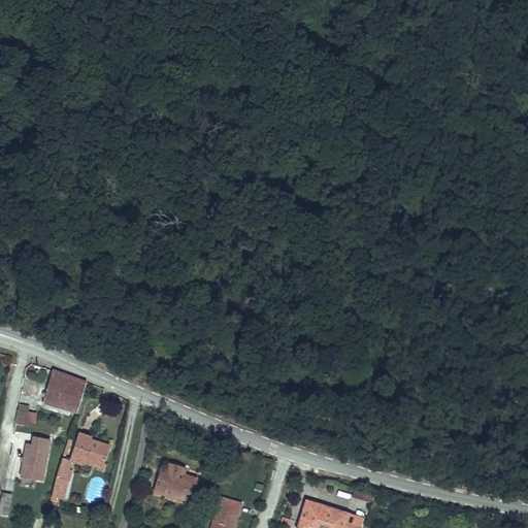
[(43,402),(77,413),(87,383),(53,370),(43,402)]
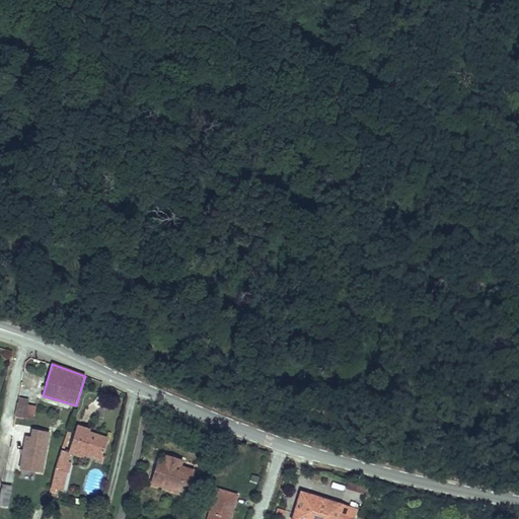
[(24,419),(27,404),(17,402),(15,417),(24,419)]
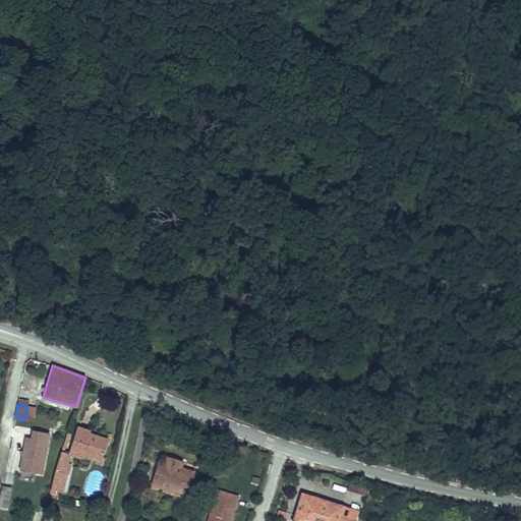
[(34,422),(37,408),(27,406),(24,420),(34,422)]
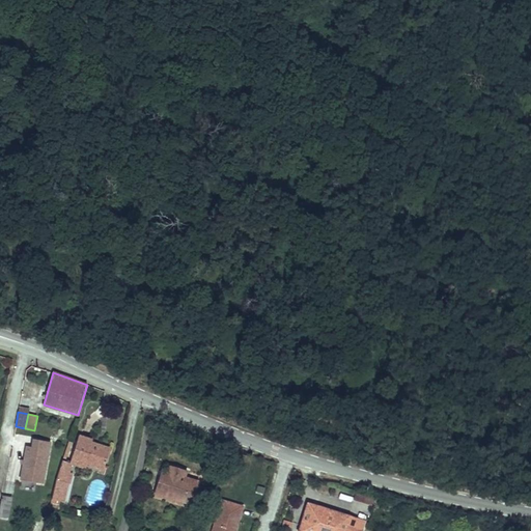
[(104,468),(110,449),(91,444),(92,440),(79,436),(70,463),(85,468),(87,463),(104,468)]
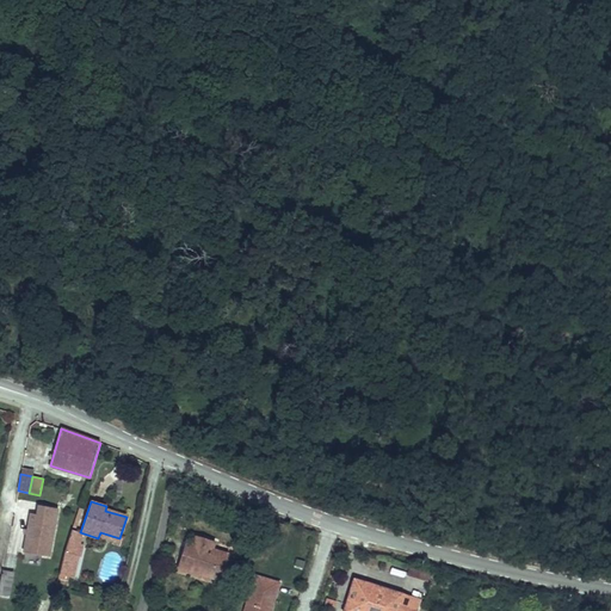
[(48,556),(57,510),(38,506),(36,516),(30,514),(23,551),(48,556)]
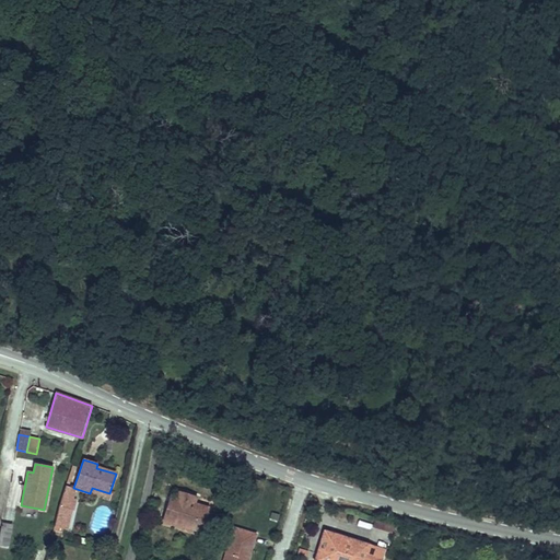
[(69,487),(77,465),(73,464),(66,486),(69,487)]
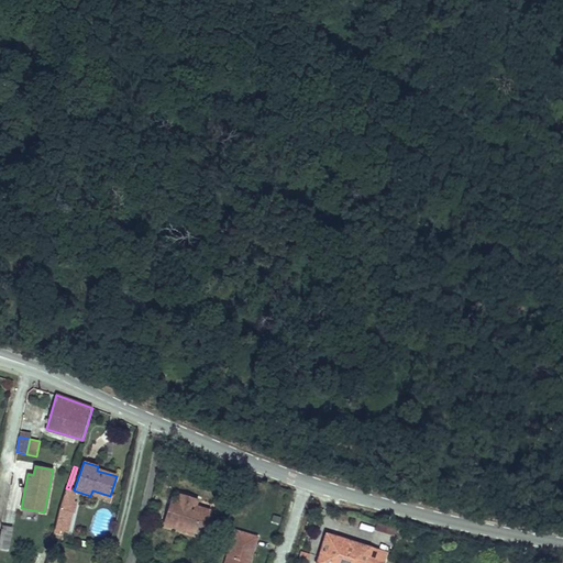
[(75,504),(78,492),(70,489),(69,489),(66,488),(63,500),(75,504)]
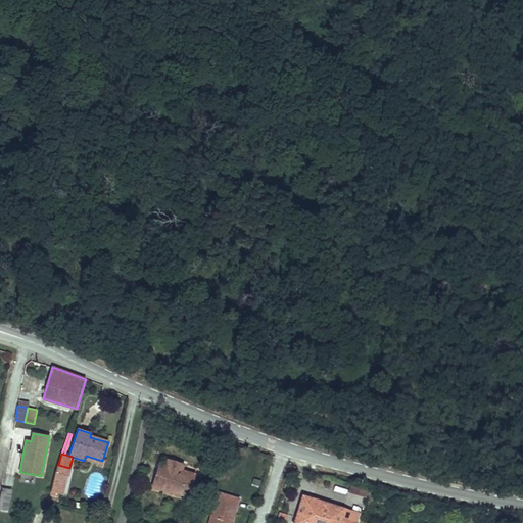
[(189,496),(195,475),(181,470),(183,463),(167,458),(164,465),(158,464),(152,485),(189,496)]
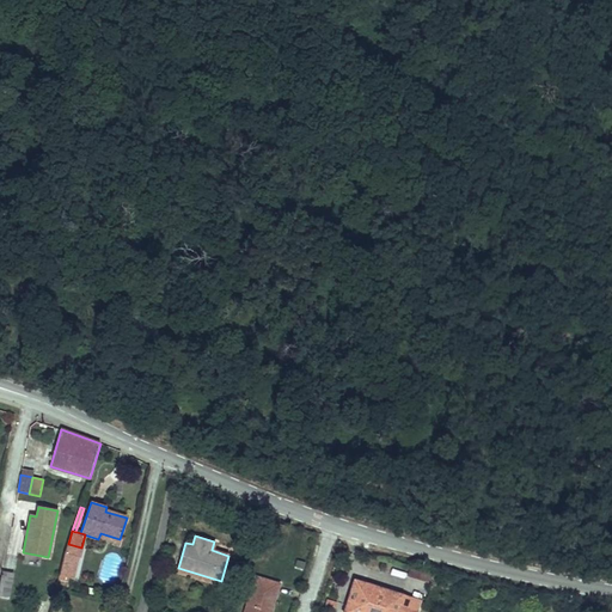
[(72,579),(77,557),(79,557),(81,548),(68,544),(65,552),(60,576),(66,577),(72,579)]
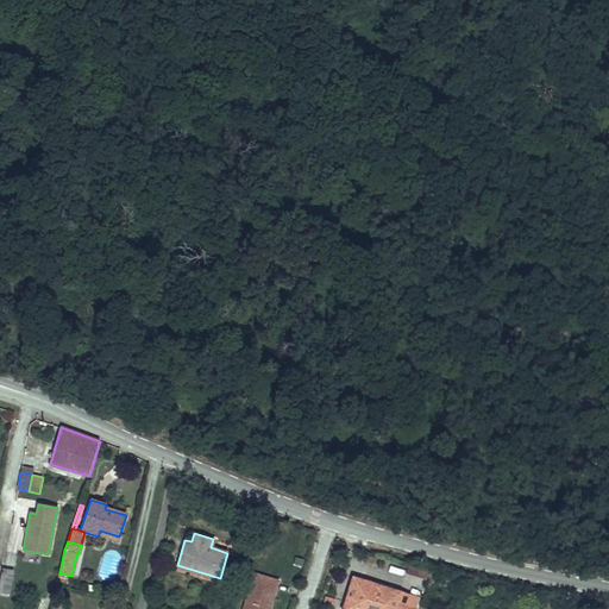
[(0,595),(8,597),(14,571),(2,569),(0,579),(0,595)]
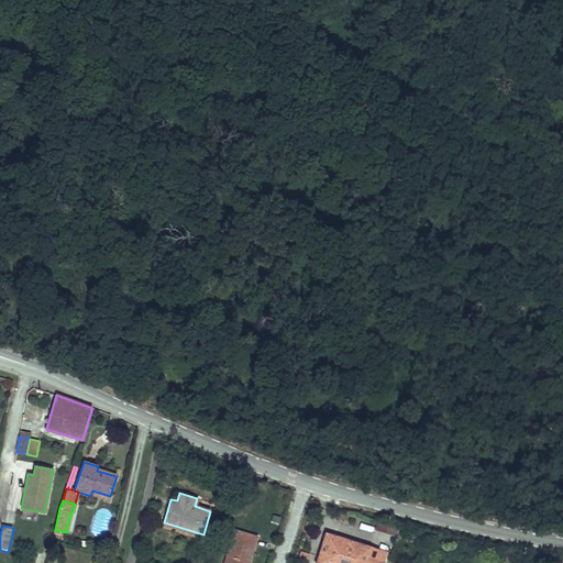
[(249,562),(257,538),(235,531),(225,562),(249,562)]
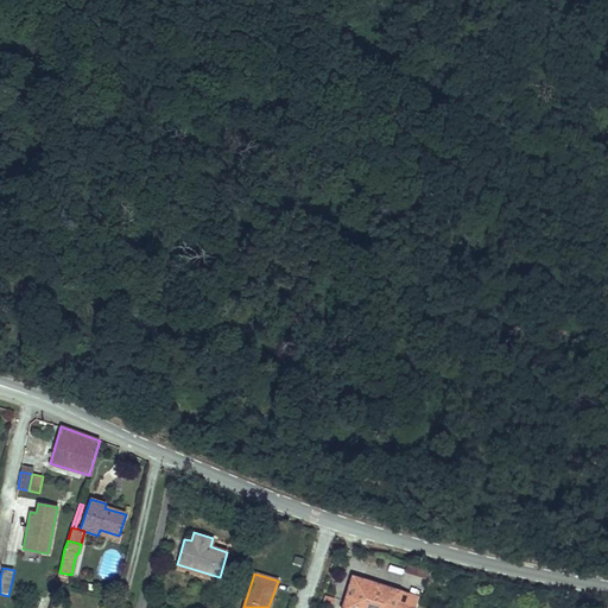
[(413,607),(417,597),(353,576),(342,607),(413,607)]
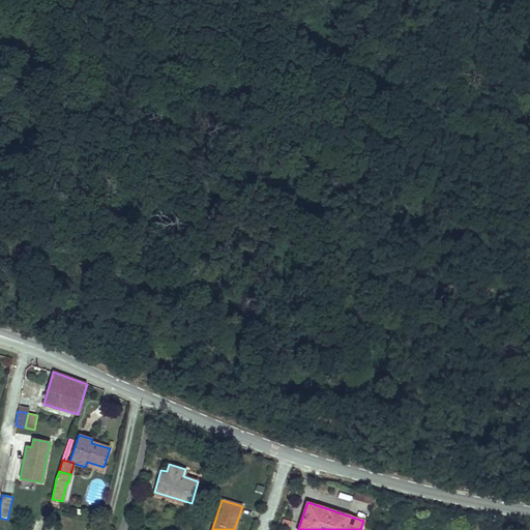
All buildings are outlined.
